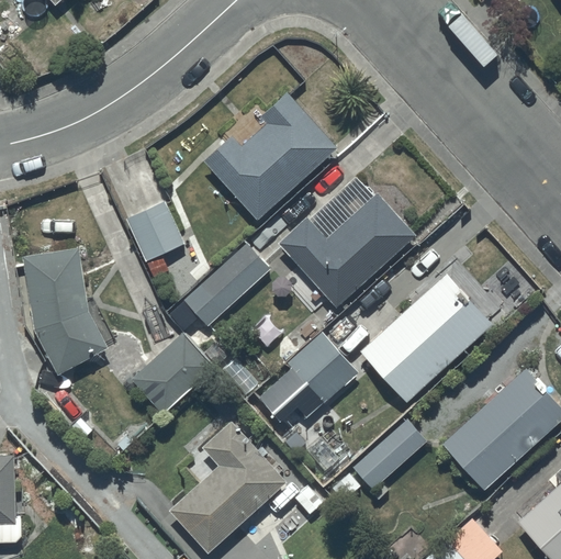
[(235,135),(204,163),(257,220),(337,147),(289,93),(260,119),(267,125),(244,146),(235,135)]
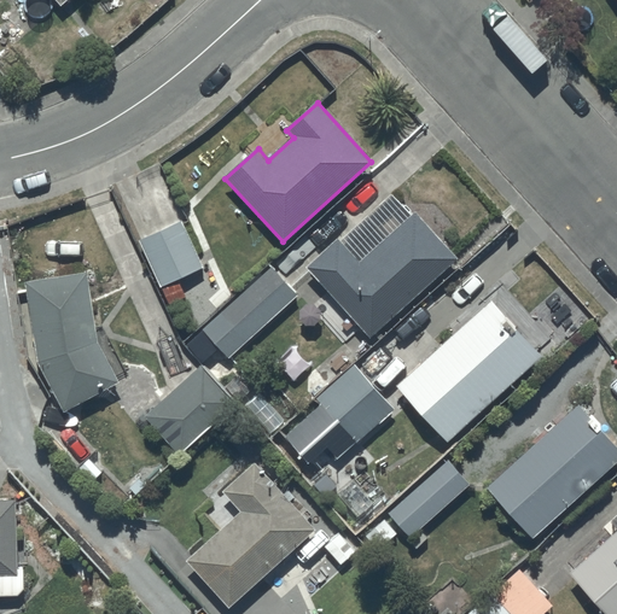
[(394,187),(306,268),(371,338),(458,257),(394,187)]
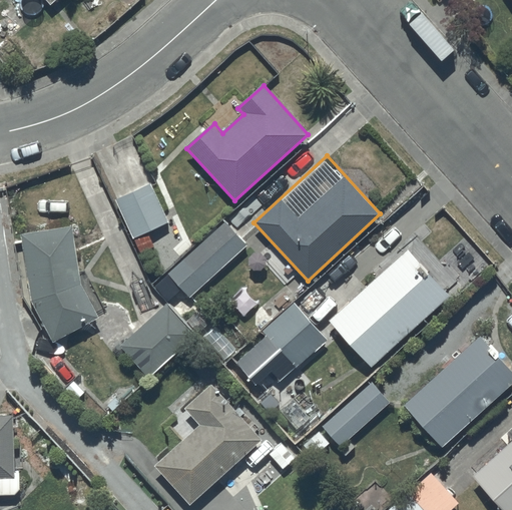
[(114,195),(132,234),(128,236),(133,247),(167,232),(163,223),(168,221),(150,183),(132,191),(131,187),(114,195)]
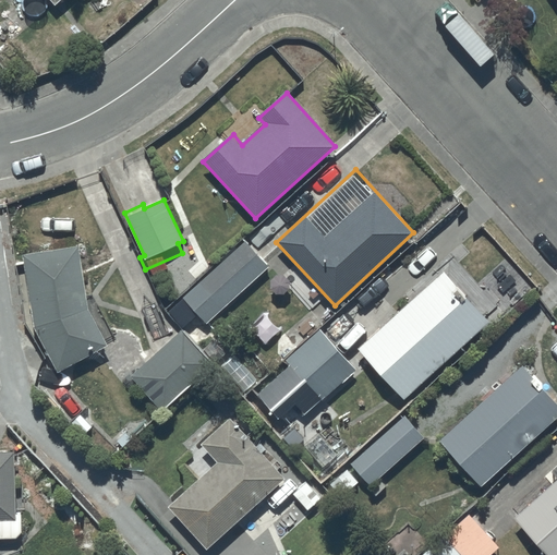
[(166,310),(176,322),(192,309),(205,324),(269,268),(245,241),(166,310)]
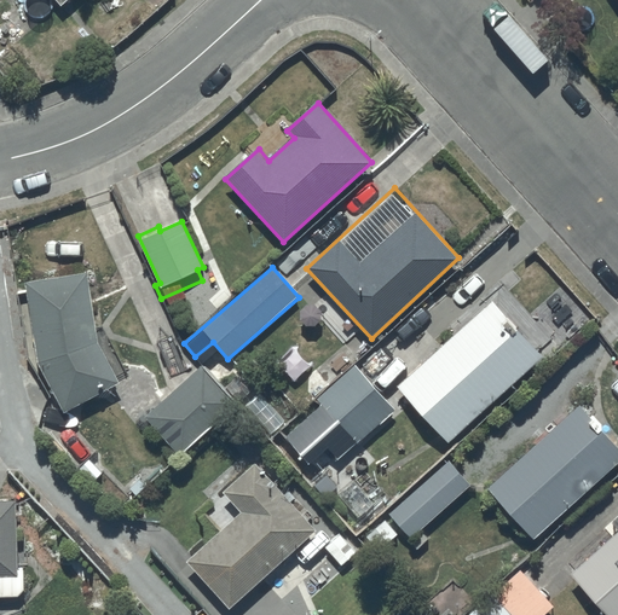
[(87,274),(27,283),(38,363),(39,363),(64,413),(121,384),(96,337),(87,274)]
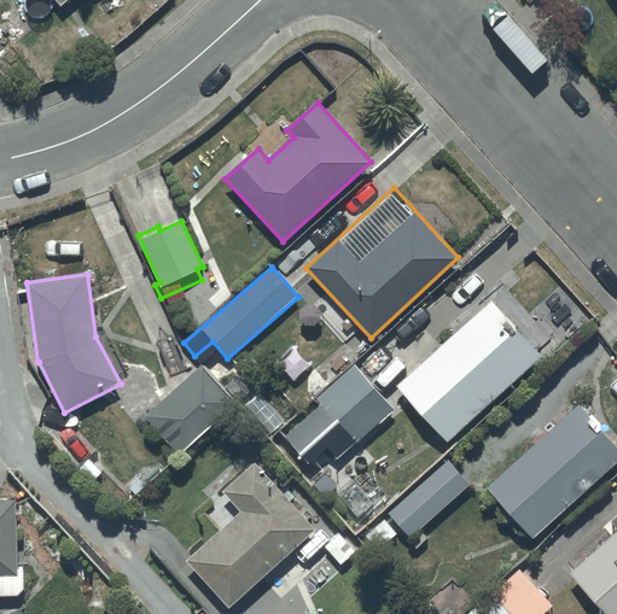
[(412,442),(432,426),(447,443),(543,358),(492,300),(396,385),(415,408),(396,424),(412,442)]
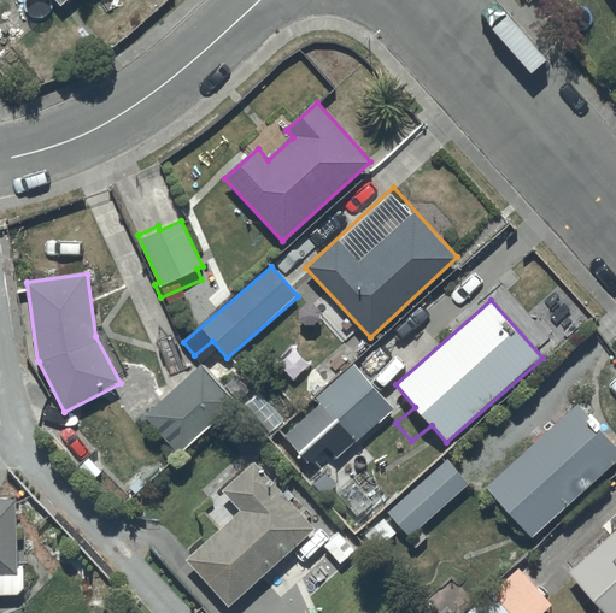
[(199,361),(142,416),(180,454),(236,400),(199,361)]
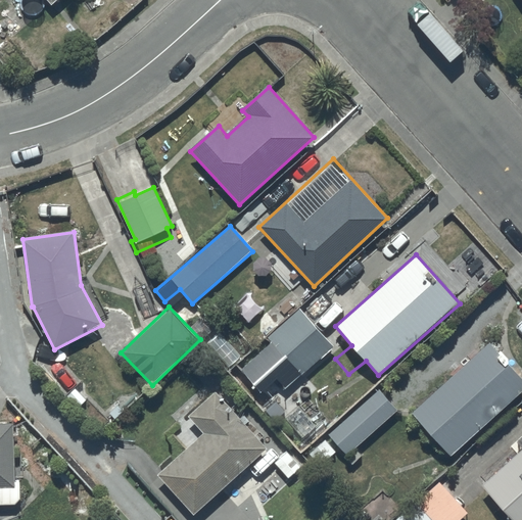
[(300,306),(266,337),(300,376),(335,345),(300,306)]
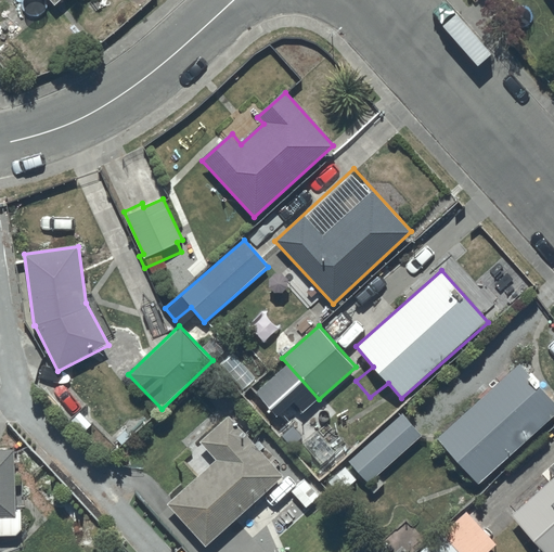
[(553,400),(518,362),(436,437),(478,485),(553,415),(553,400)]
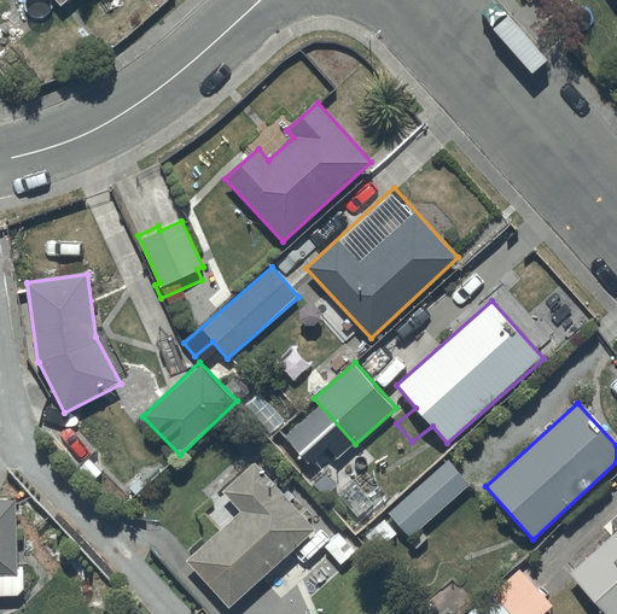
[(471,484),(448,458),(430,473),(428,471),(419,478),(423,483),(388,513),(409,537),(407,539),(415,548),(431,534),(424,526),(471,484)]
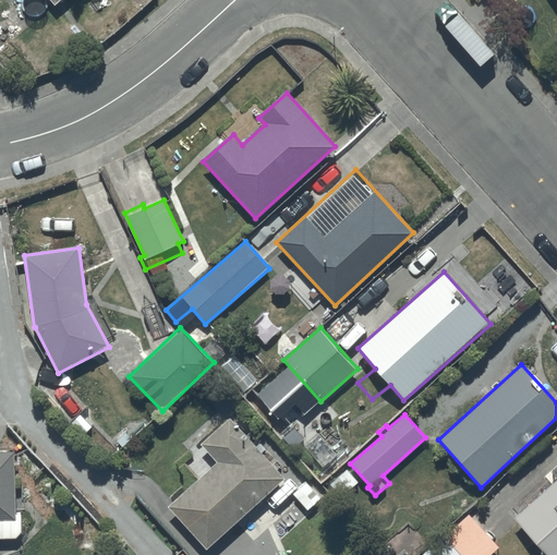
[(216,463),(167,506),(206,551),(201,554),(269,554),(239,521),(287,479),(231,417),(200,445),(216,463)]
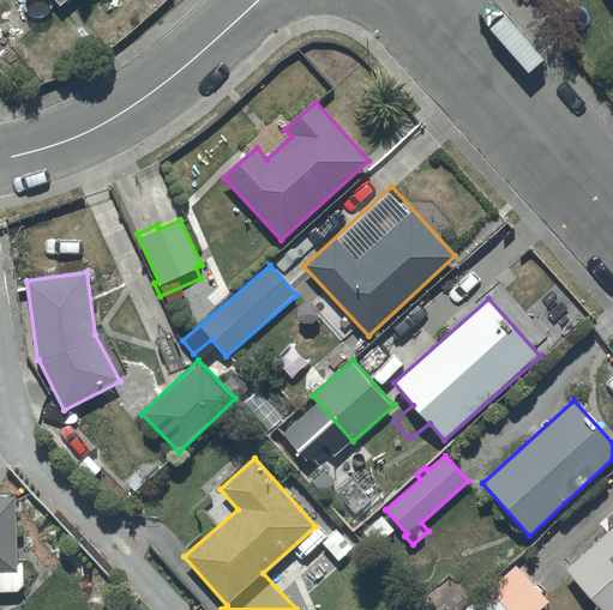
[(612,495),(612,506),(598,521),(607,531),(565,571),(604,609),(612,609),(612,488),(610,491),(612,495)]
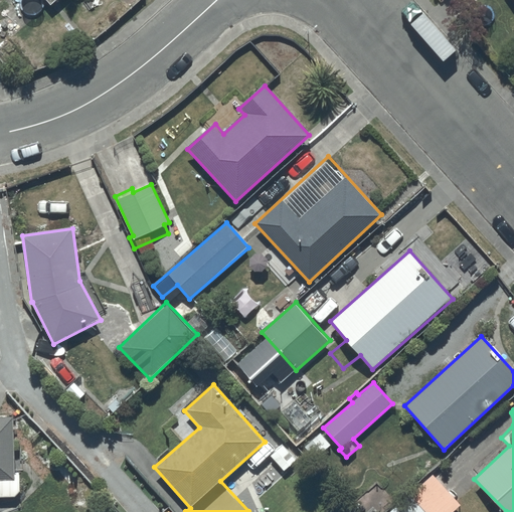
[(0,497),(22,497),(21,443),(14,443),(14,415),(0,415),(0,497)]
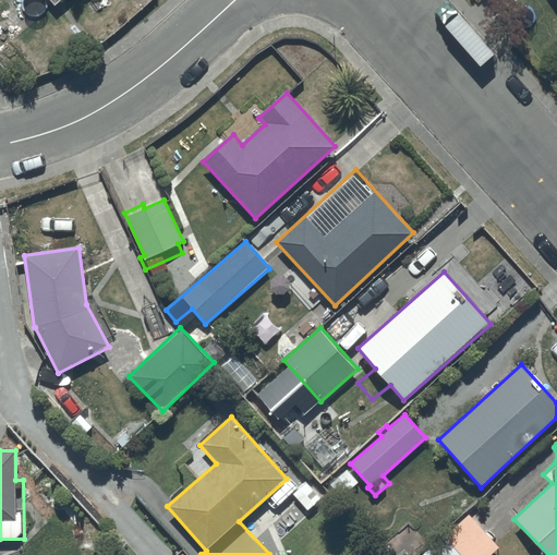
[(421,554),(489,554),(499,546),(469,511),(421,554)]
